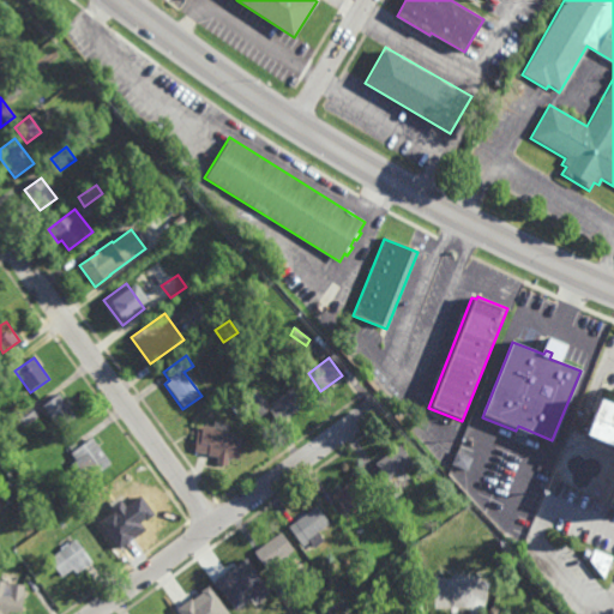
[(305,407),(278,426),(269,411),(260,417),(245,397),(256,390),(268,405),(292,389),(305,407)]
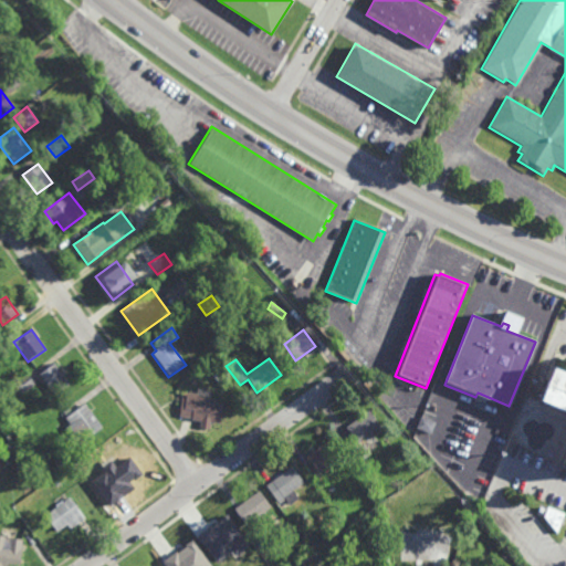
[(54,397),(39,375),(54,364),(70,386),(54,397)]
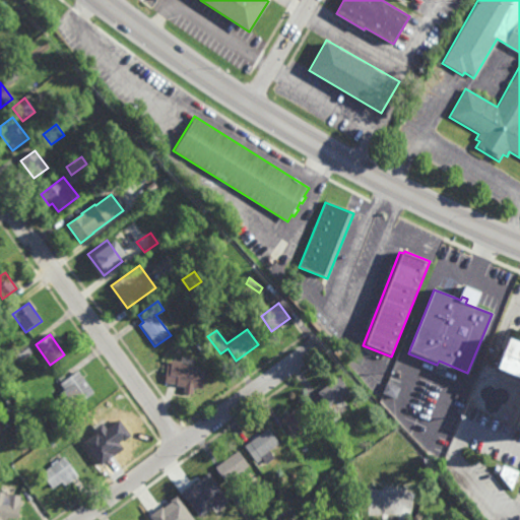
[(519,342),(519,427),(518,427),(519,421),(519,380),(497,371),(509,338),(519,342)]
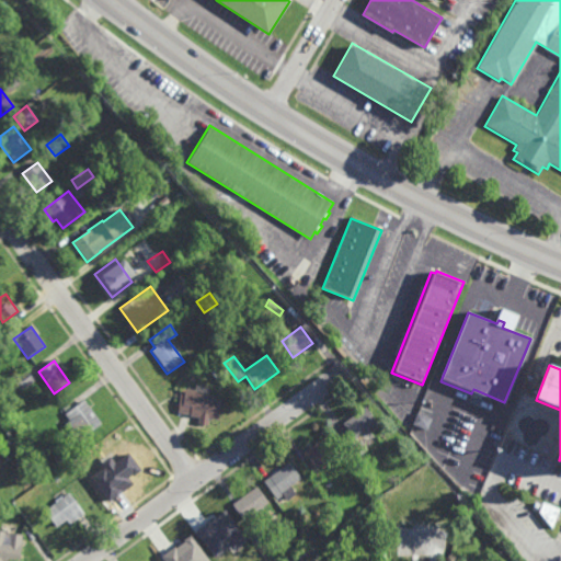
[(21,391),(14,381),(27,371),(35,381),(21,391)]
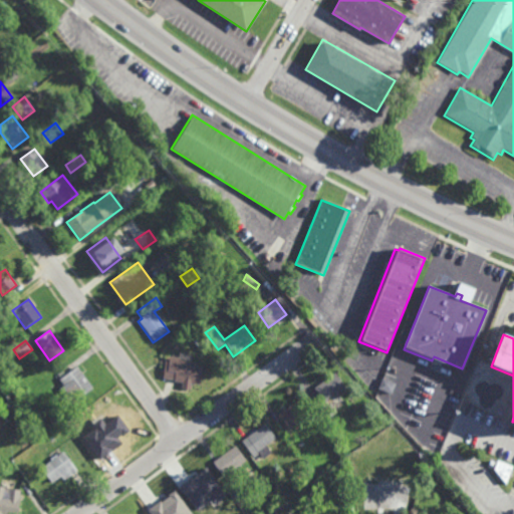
[(191,366),(202,368),(200,387),(191,384),(190,391),(181,390),(182,383),(173,382),(174,380),(163,378),(165,362),(169,362),(169,357),(178,358),(179,352),(193,353),(191,366)]
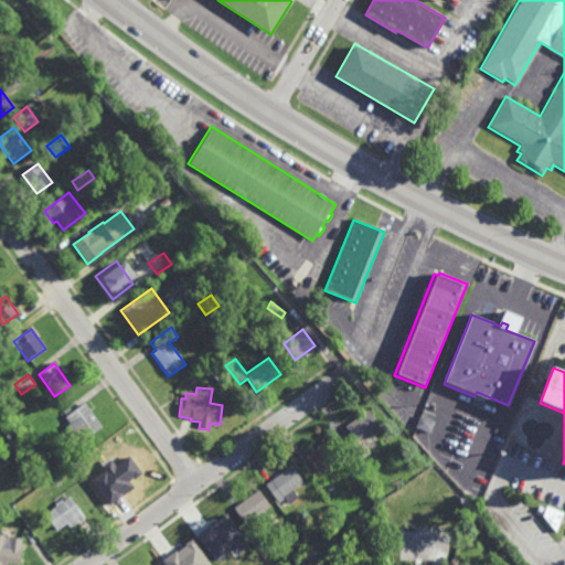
[(84,440),(78,433),(76,434),(65,418),(85,404),(102,428),(84,440)]
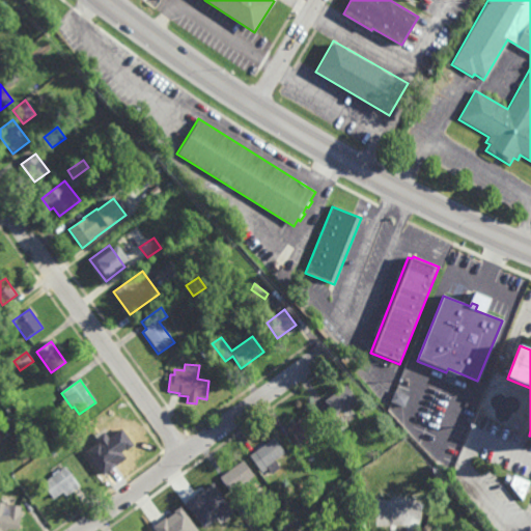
[(403,406),(392,400),(395,391),(408,396),(403,406)]
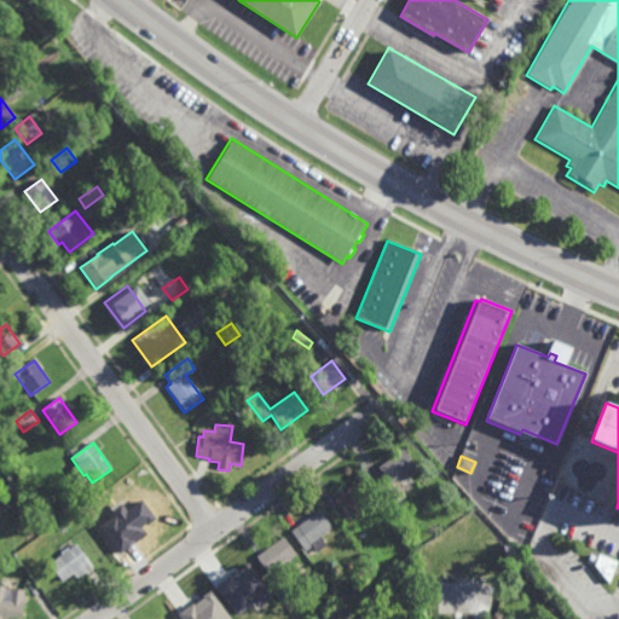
[(567,487),(555,482),(560,472),(571,476),(567,487)]
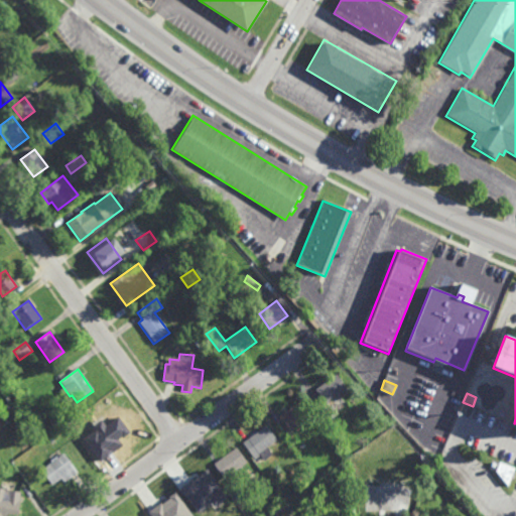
[(289,429),(279,416),(299,402),(309,415),(289,429)]
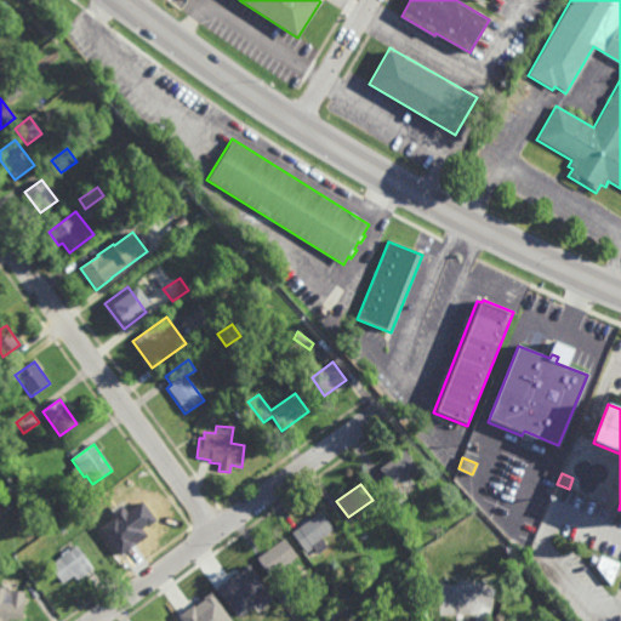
[(149,494),(149,495),(153,495),(152,502),(149,501),(148,510),(151,510),(151,514),(148,513),(144,534),(124,530),(132,541),(115,553),(103,537),(120,525),(121,527),(124,527),(127,501),(114,499),(115,491),(129,493),(130,490),(149,494)]
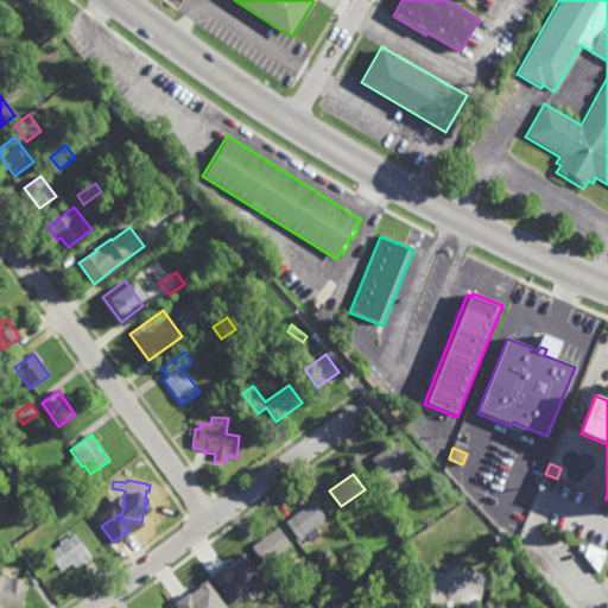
[(83,506),(77,496),(93,485),(95,488),(89,492),(94,498),(83,506)]
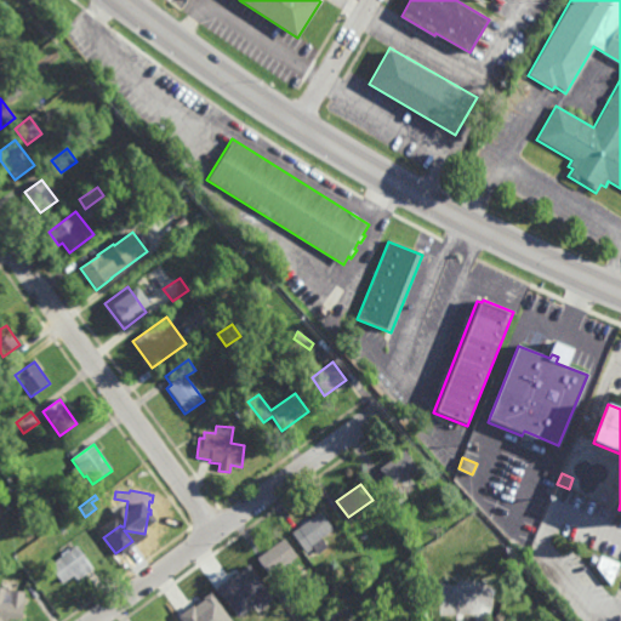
[(334,527),(320,536),(326,545),(318,551),(313,546),(306,551),(291,530),(320,508),(334,527)]
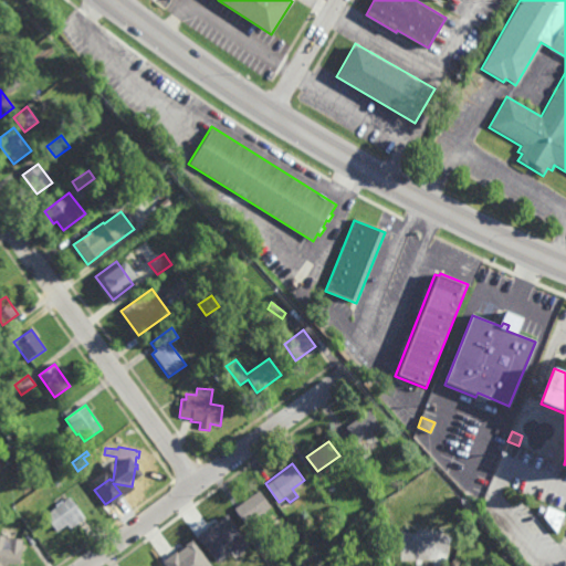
[(109,475),(101,474),(102,467),(111,468),(109,475)]
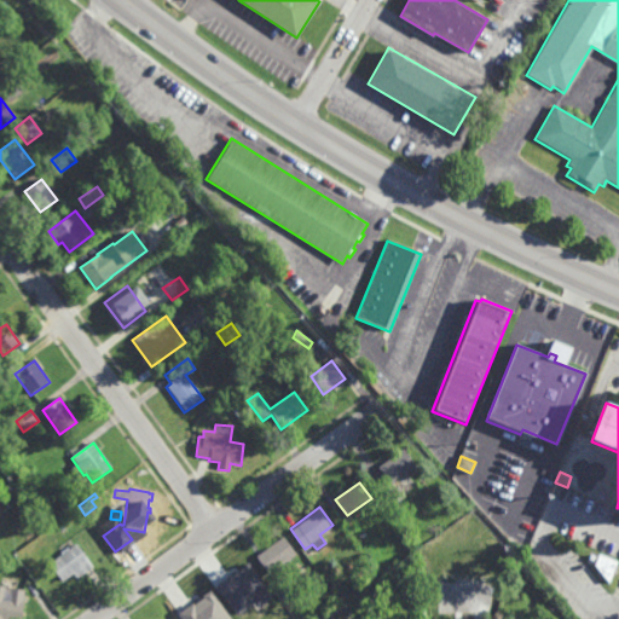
[(61,531),(57,525),(62,521),(67,527),(61,531)]
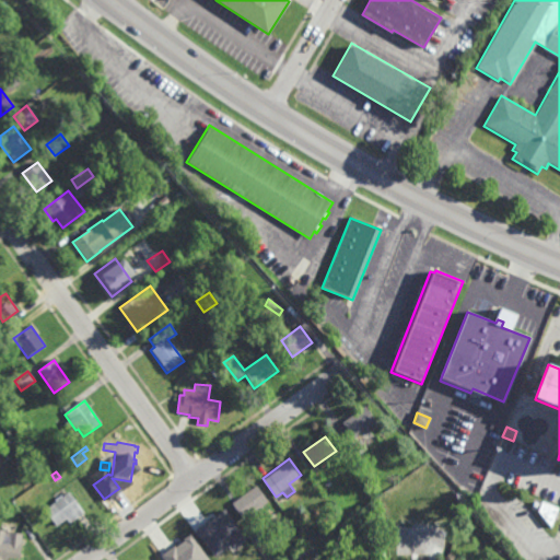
[(244,517),(232,502),(256,483),(268,500),(244,517)]
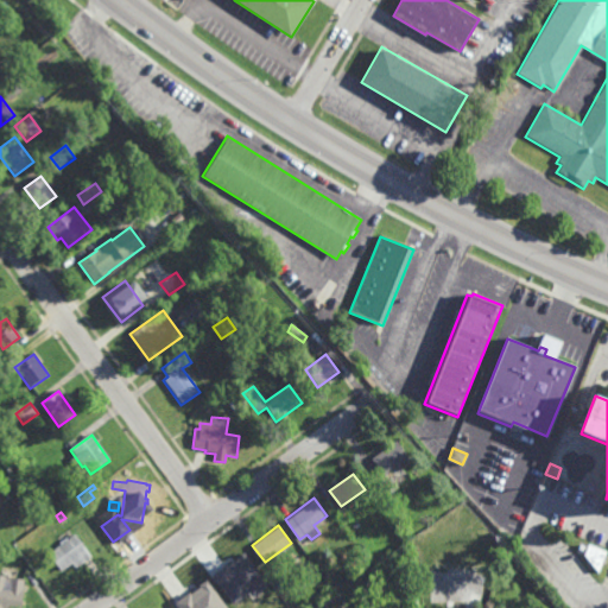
[(92,555),(76,567),(73,562),(61,569),(48,551),(61,542),(59,540),(67,536),(68,537),(75,531),(92,555)]
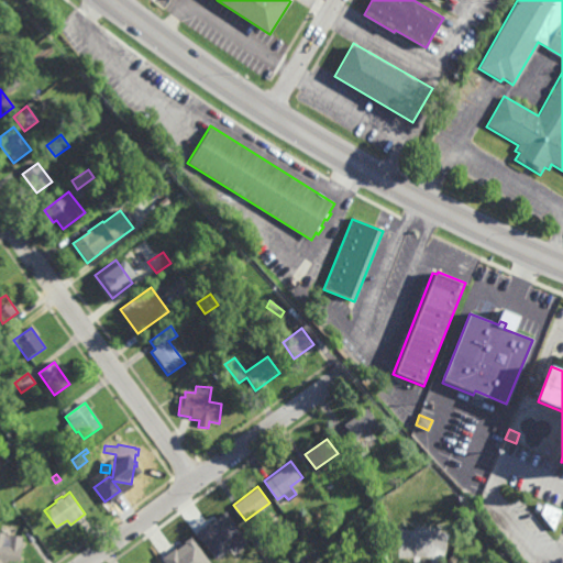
[(552,528),(540,511),(543,503),(560,508),(552,528)]
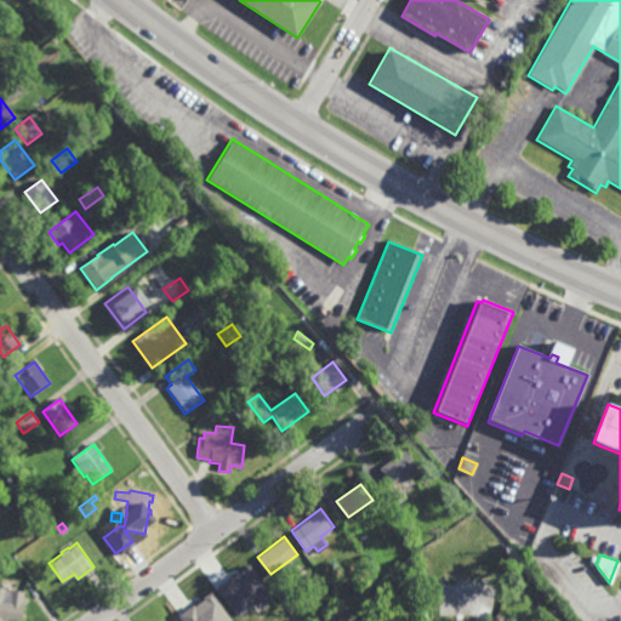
[(233,600),(221,582),(246,564),(260,582),(233,600)]
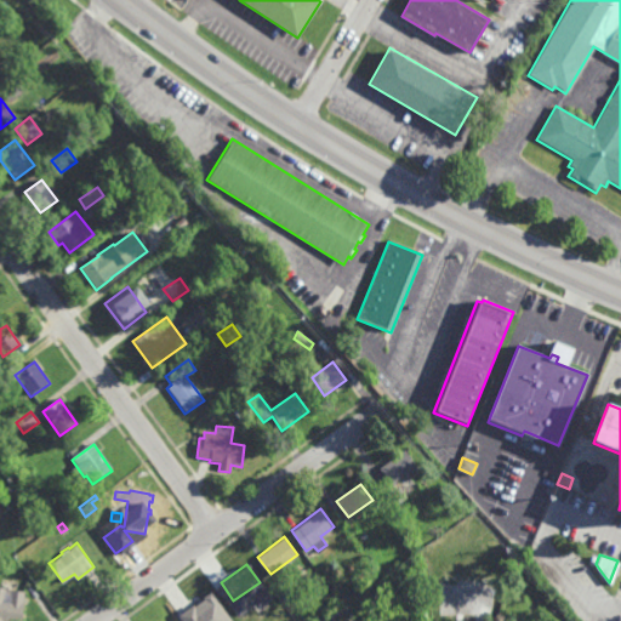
[(620,579),(617,588),(610,586),(614,576),(620,579)]
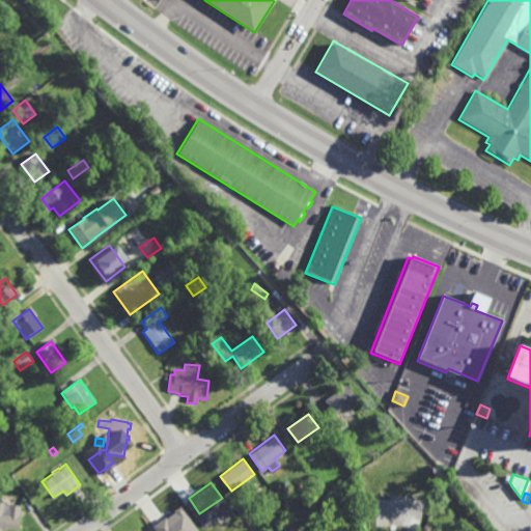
[(304,507),(300,501),(304,498),(308,503),(304,507)]
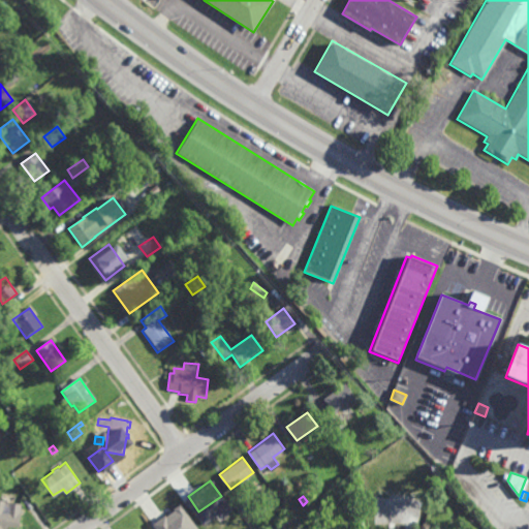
[(0,528),(0,498),(21,501),(20,511),(19,528),(0,528)]
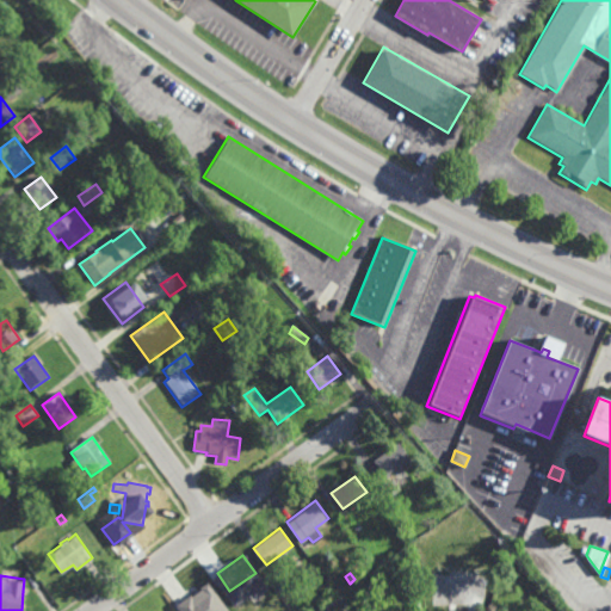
[(281,592),(273,581),(279,576),(288,587),(281,592)]
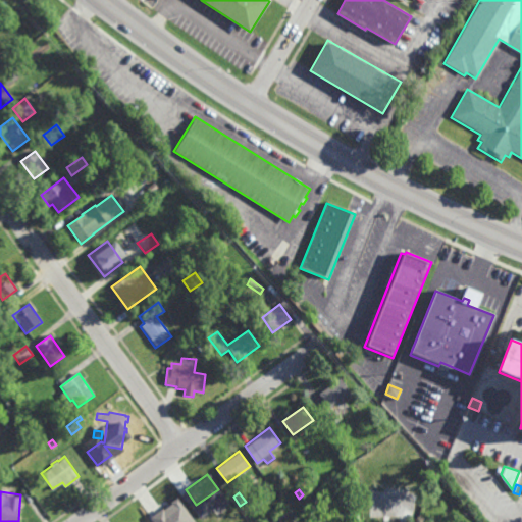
[(186,513),(175,520),(176,521),(160,521),(153,511),(161,505),(162,507),(174,499),(186,513)]
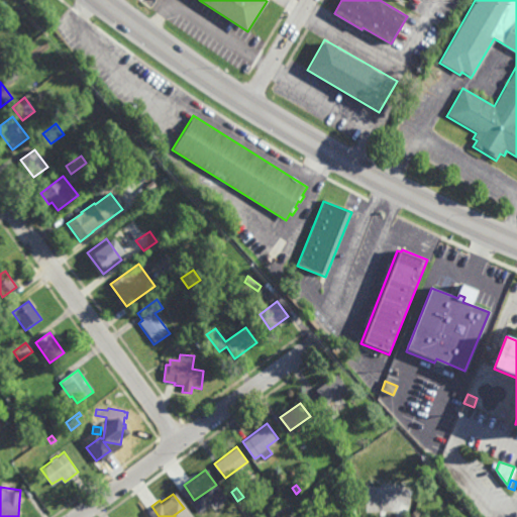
[(461,511),(457,508),(460,502),(466,504),(461,511)]
